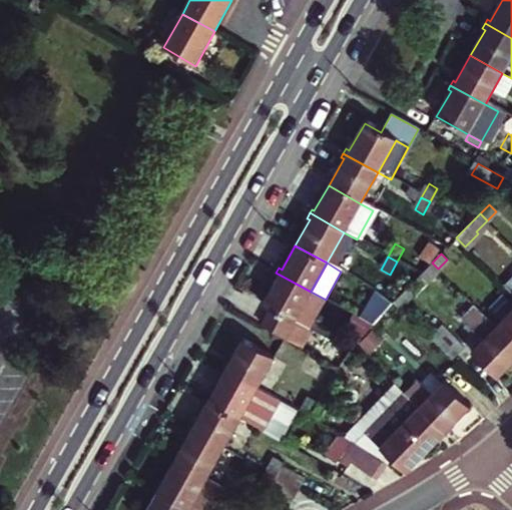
[(432,263),(421,274),(427,281),(438,269),(432,263)]
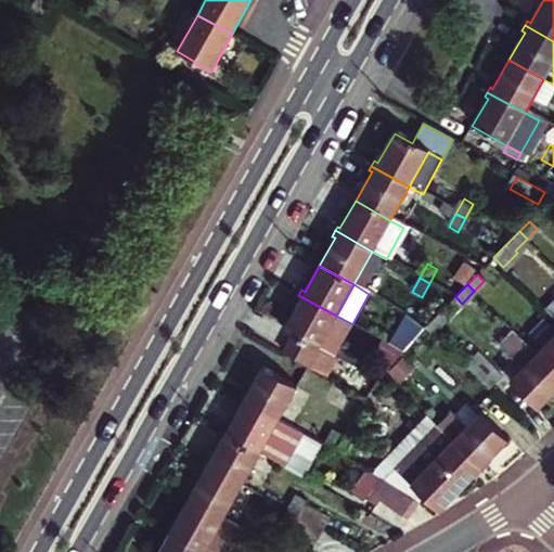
[(300,302),(284,330),(296,336),(318,348),(334,357),(352,324),(336,316),(298,295),(296,299),(300,302)]
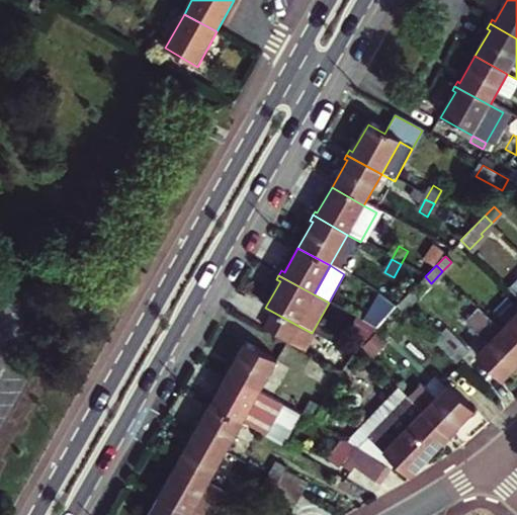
[(358,350),(366,357),(405,312),(398,305),(394,308),(376,329),(358,350)]
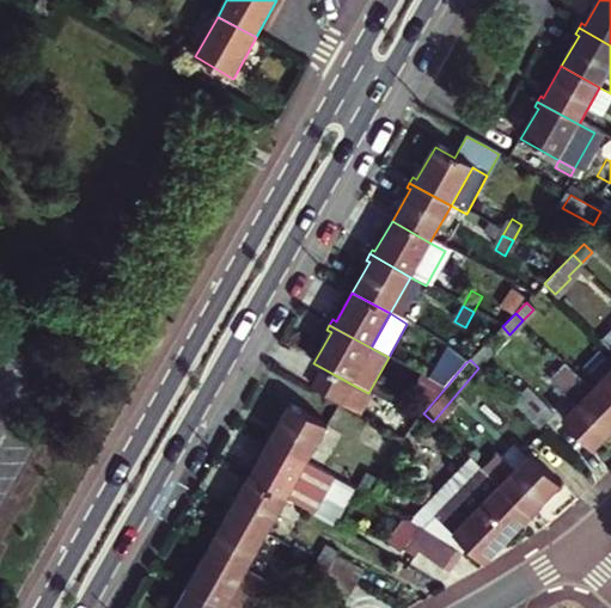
[(423,376),(434,382),(443,367),(432,361),(423,376)]
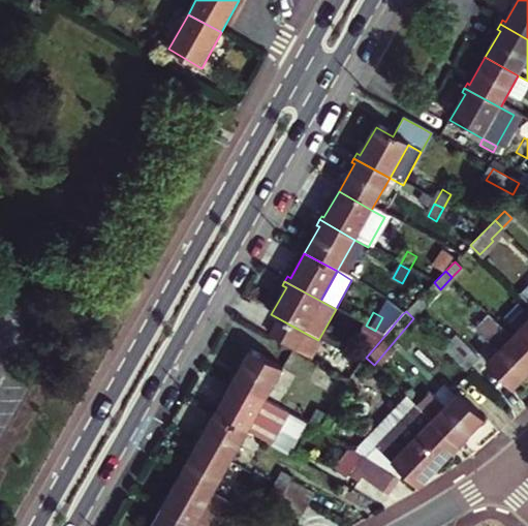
[(307,361),(318,340),(303,332),(282,320),(271,341),(307,361)]
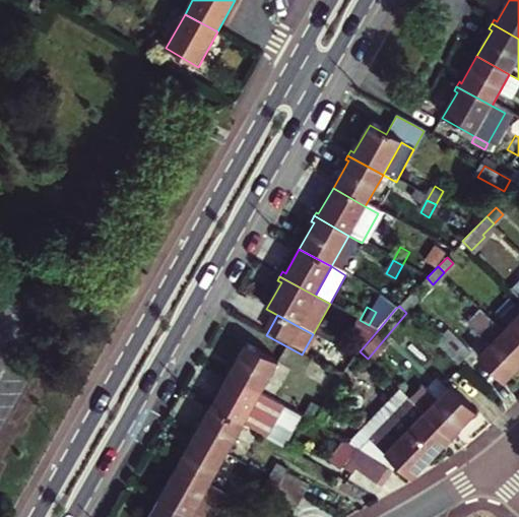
[(518,316),(504,331),(518,345),(518,316)]
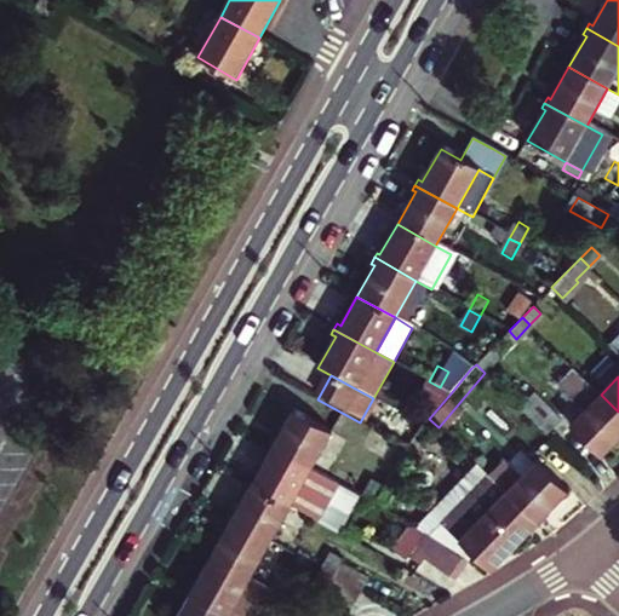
[(618,412),(601,395),(585,379),(571,395),(586,409),(572,425),(603,455),(618,439),(618,412)]
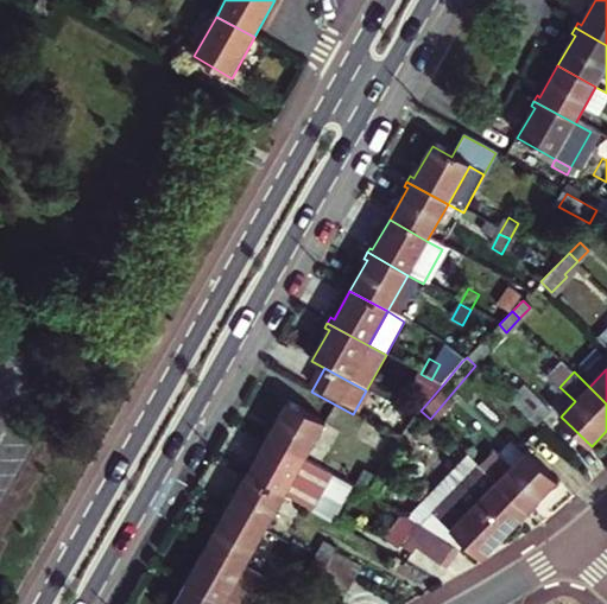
[(421,374),(413,388),(424,393),(431,380),(421,374)]
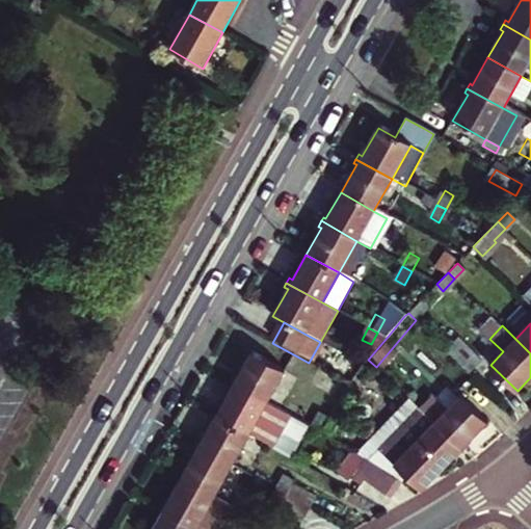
[(448,349),(472,372),(482,362),(458,339),(448,349)]
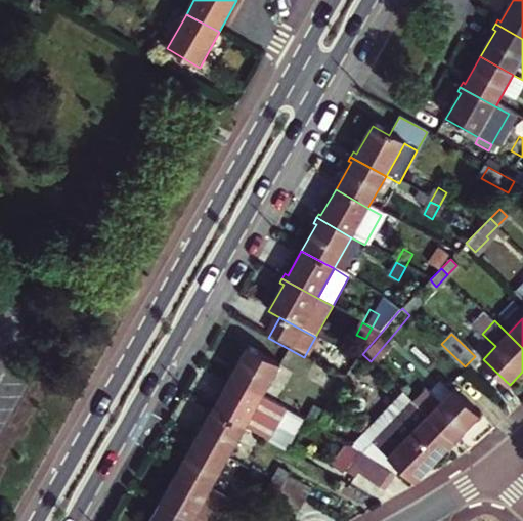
[(227,374),(225,378),(261,398),(278,367),(246,350),(231,376),(227,374)]
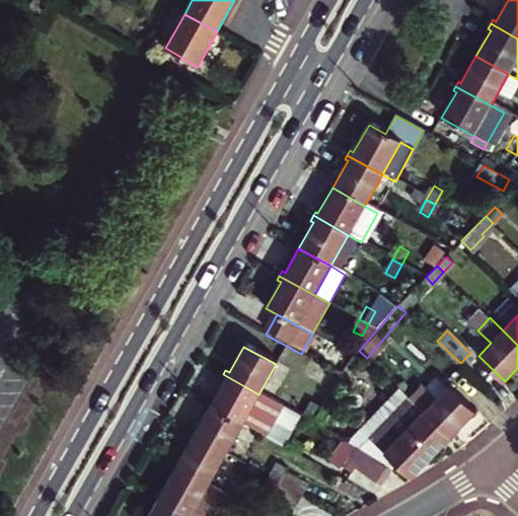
[(359,351),(349,363),(358,370),(367,358),(359,351)]
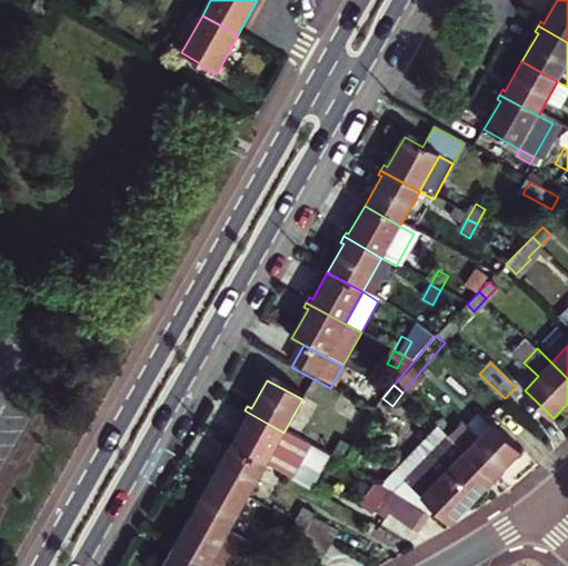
[(309,447),(295,438),(284,433),(245,410),(242,415),(246,417),(229,447),(265,466),(276,473),(290,480),(309,447)]
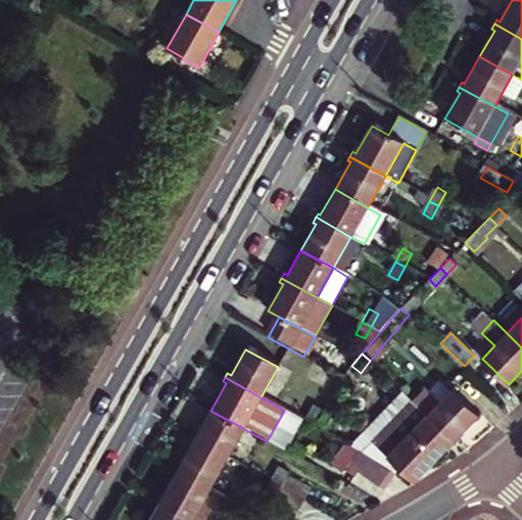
[(427,418),(456,445),(460,441),(457,439),(479,416),(453,391),(427,418)]
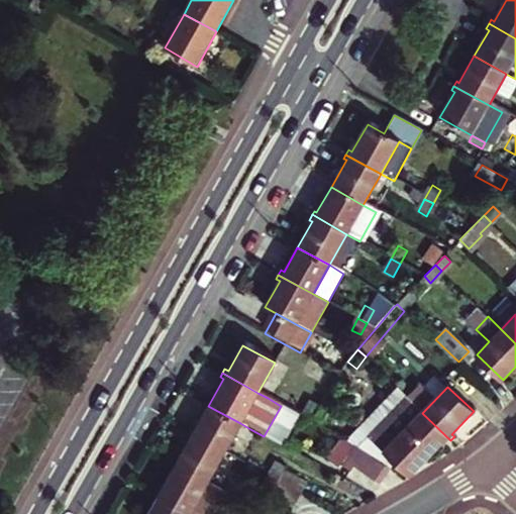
[(407,398),(366,440),(409,478),(444,441),(446,443),(450,440),(422,413),(407,398)]
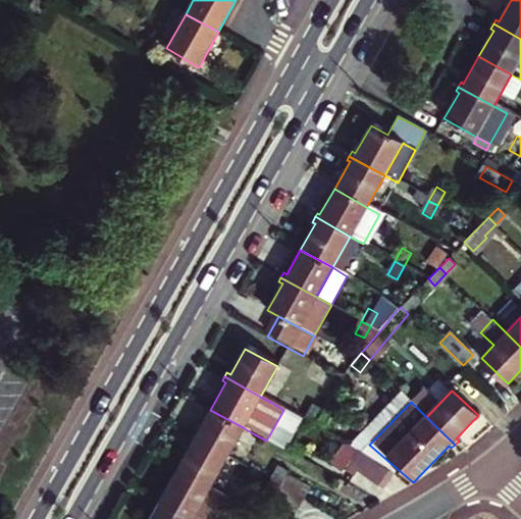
[(193,432),(190,438),(226,458),(243,427),(210,410),(197,434),(193,432)]
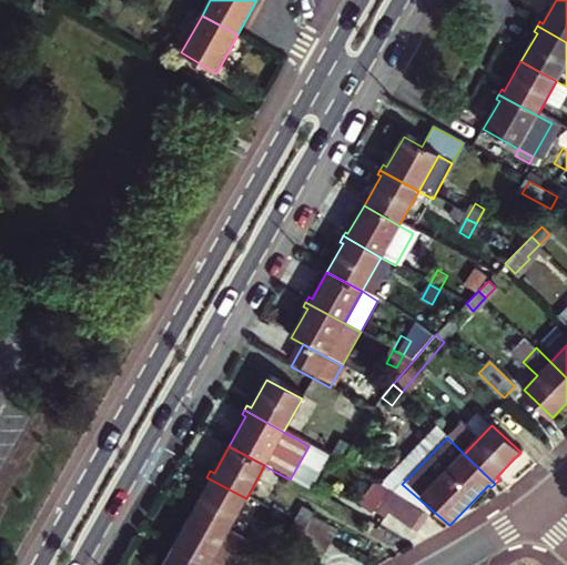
[(337,447),(331,458),(342,464),(347,453),(337,447)]
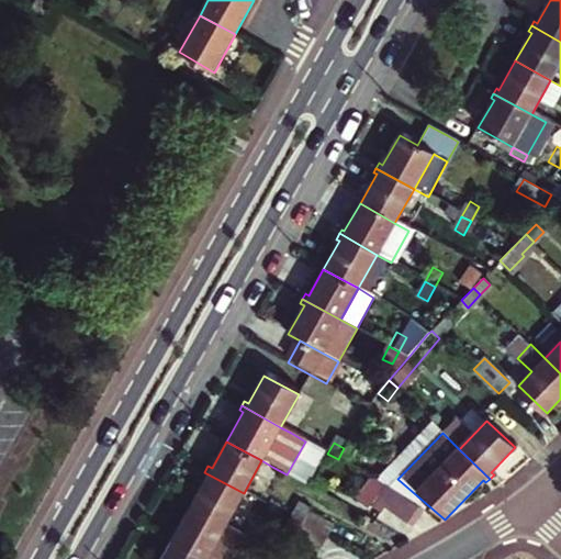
[(331,472),(338,459),(327,454),(321,467),(331,472)]
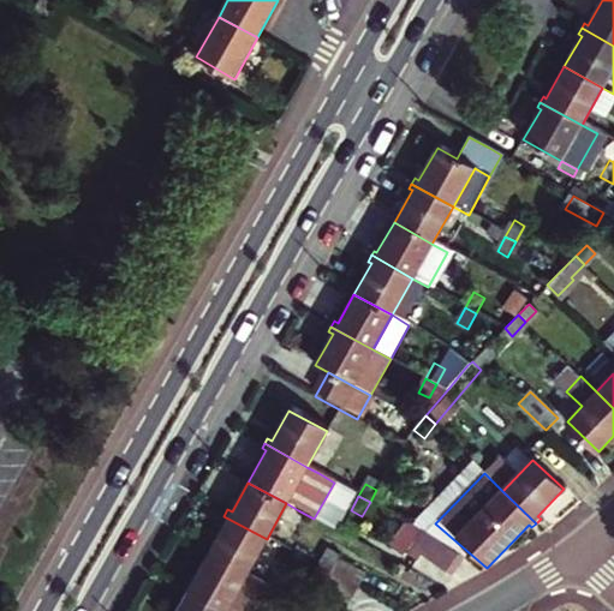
[(208,555),(245,576),(267,539),(224,516),(221,521),(226,523),(208,555)]
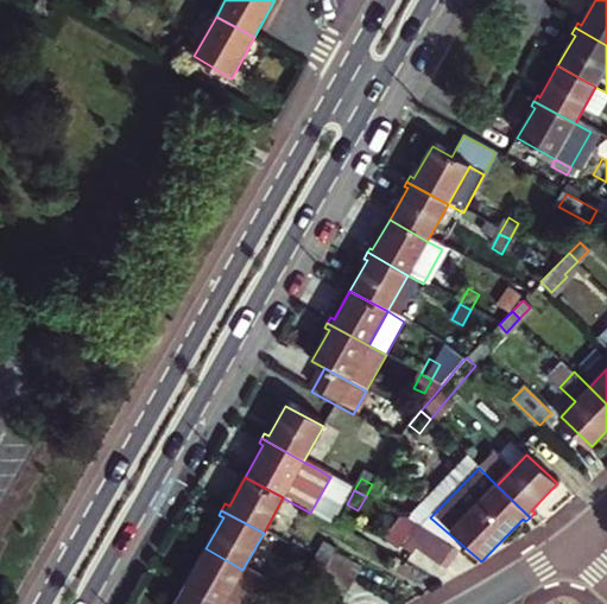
[(448,571),(461,554),(438,538),(431,533),(422,528),(410,542),(418,548),(448,571)]
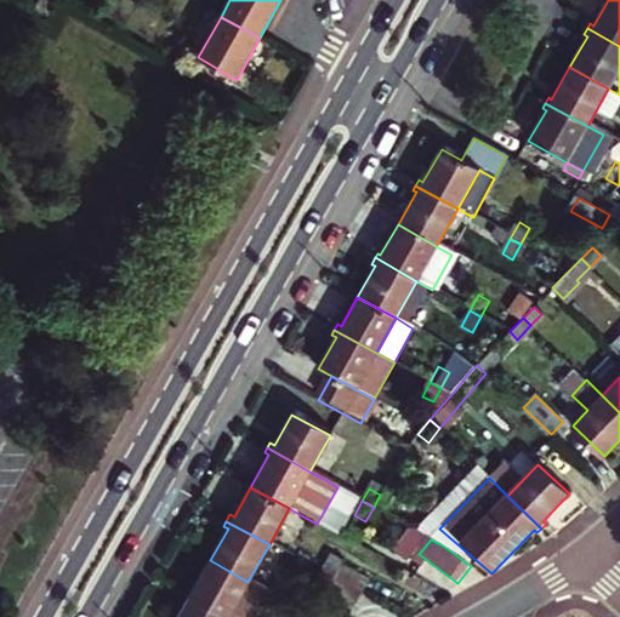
[(331,558),(323,573),(359,594),(367,582),(340,567),(342,563),(331,558)]
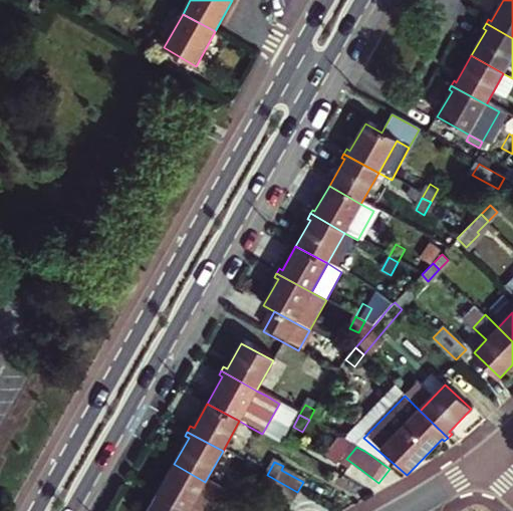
[(209,510),(220,490),(205,482),(174,464),(160,489),(156,487),(153,492),(187,510),(209,510)]
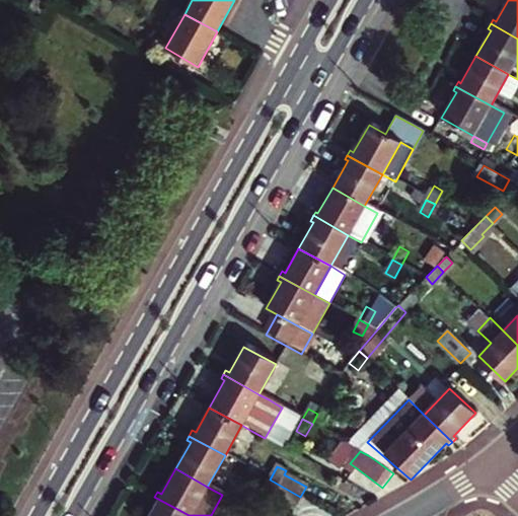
[(300,497),(270,480),(263,493),(272,498),(273,496),(294,508),(300,497)]
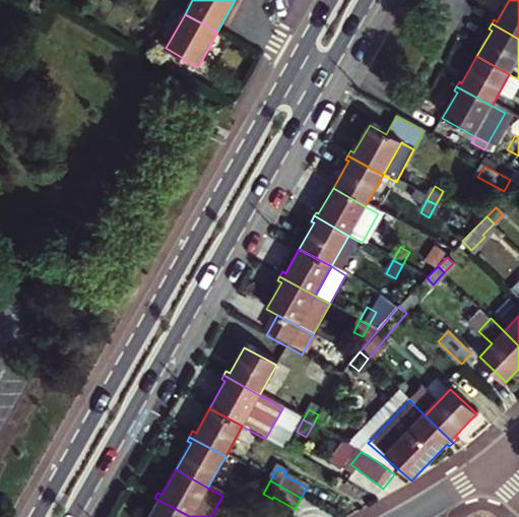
[(189,516),(154,498),(151,503),(155,505),(149,516),(189,516)]
